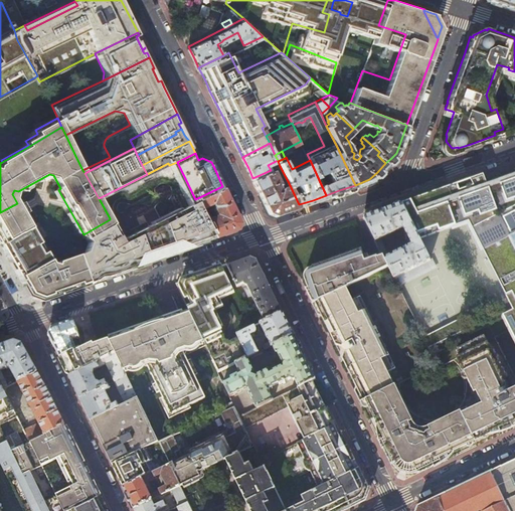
[(514,158),(472,172),(441,183),(454,210),(514,187),(514,158)]
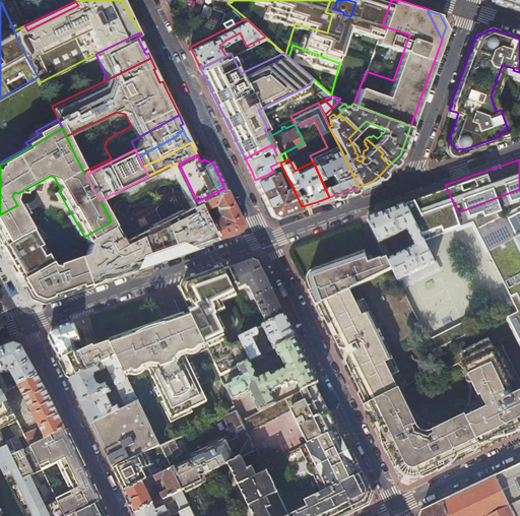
[(197,201),(179,164),(171,167),(190,204),(197,201)]
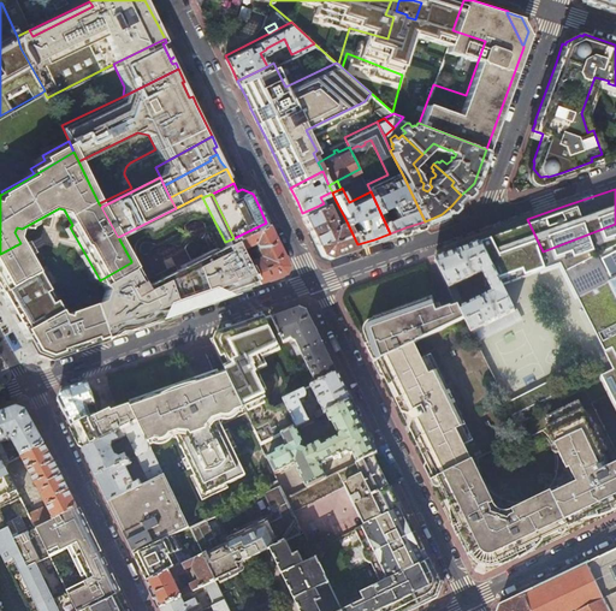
[(324,203),(302,213),(314,236),(321,251),(329,255),(347,249),(357,244),(345,219),(335,224),(332,218),(333,218),(326,202),(324,203)]
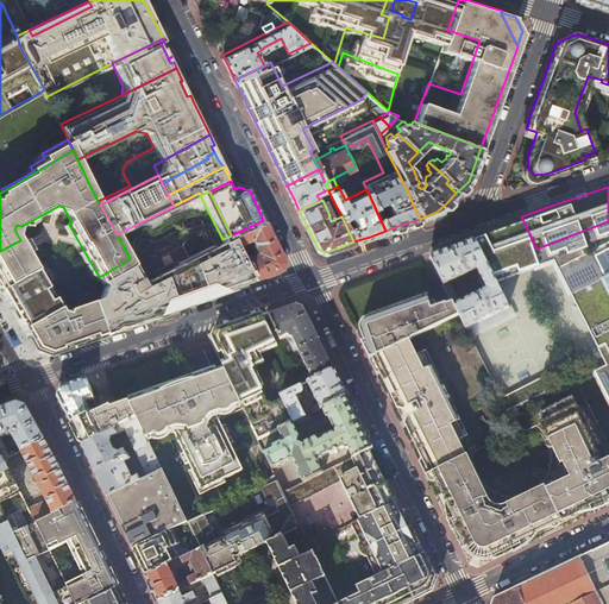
[(263,220),(231,236),(236,245),(249,238),(251,241),(248,244),(250,247),(252,246),(253,251),(242,257),(252,278),(280,269),(281,265),(283,260),(272,240),(263,220)]
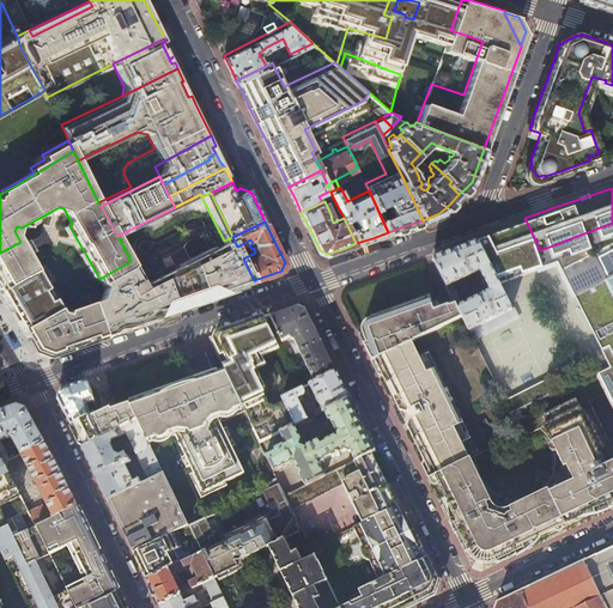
[(232,237),(224,241),(219,243),(198,254),(218,293),(244,284),(254,280),(243,259),(237,247),(232,237)]
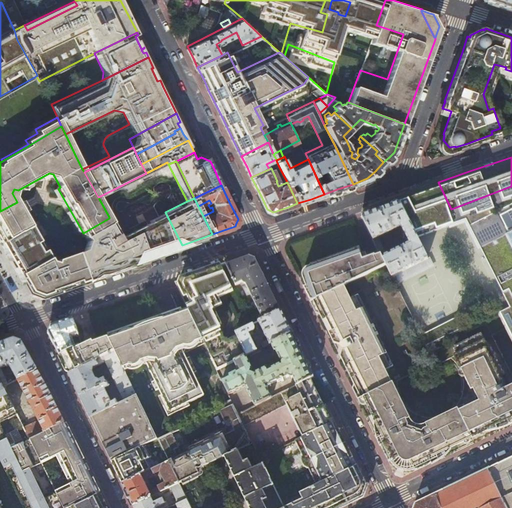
[(426,343),(462,325),(456,312),(399,199),(376,207),(362,212),(380,250),(386,261),(419,327),(426,343)]
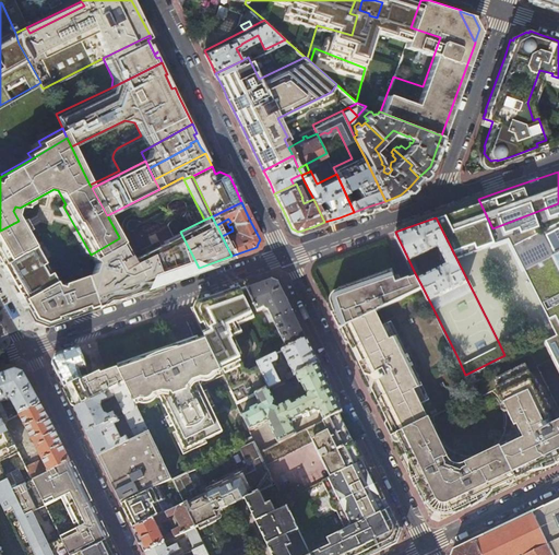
[(19,221),(0,231),(0,262),(21,250),(28,246),(32,244),(19,221)]
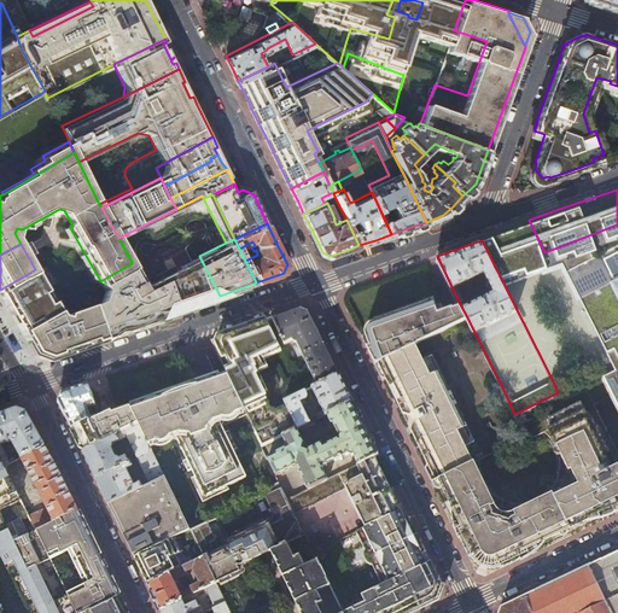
[(220,244),(199,254),(199,256),(221,245),(220,244)]
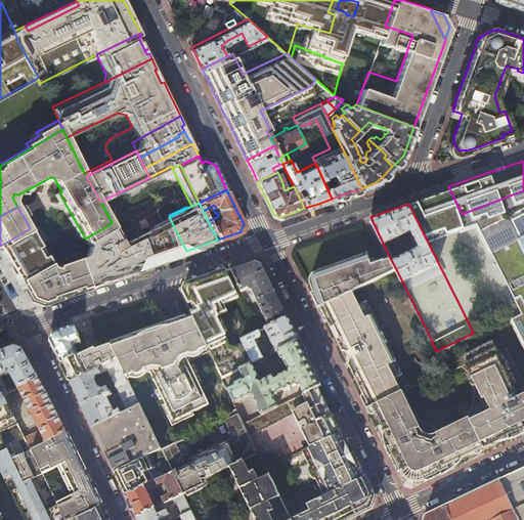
[(151,224),(153,225),(169,217),(169,215),(151,224)]
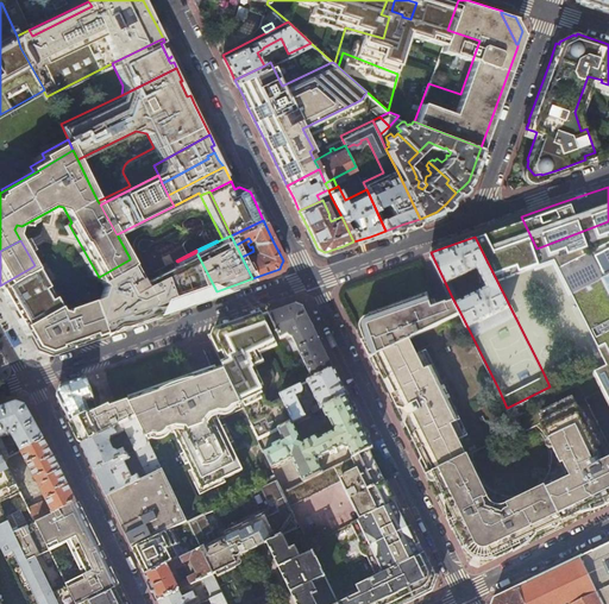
[(177,262),(142,280),(159,310),(217,291),(196,252),(177,262)]
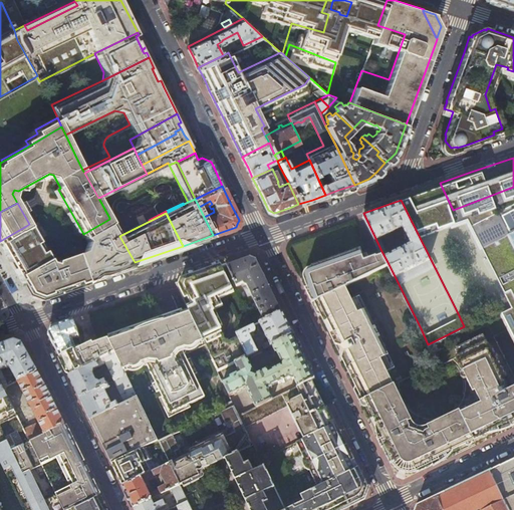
[(109,219),(83,234),(86,239),(82,241),(85,247),(100,274),(113,270),(135,262),(119,236),(109,219)]
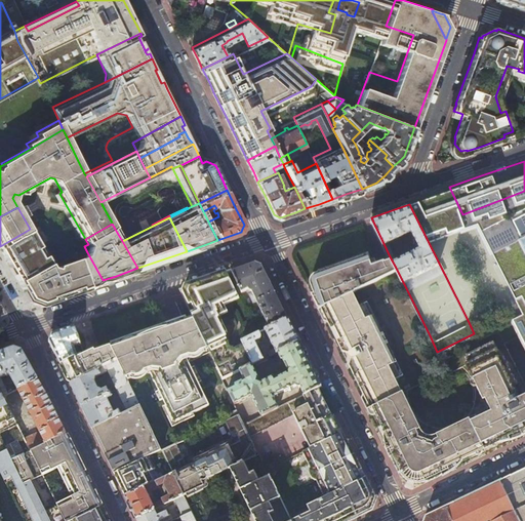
[(36,226),(30,229),(27,231),(44,263),(53,257),(36,226)]
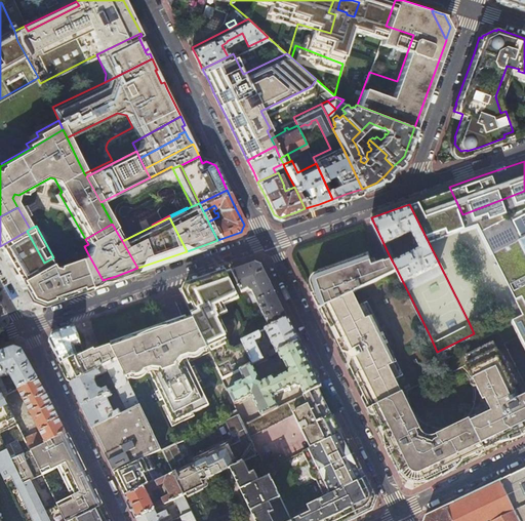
[(19,235),(0,246),(8,262),(17,278),(37,267),(34,261),(34,259),(32,255),(29,257),(18,240),(22,239),(19,235)]
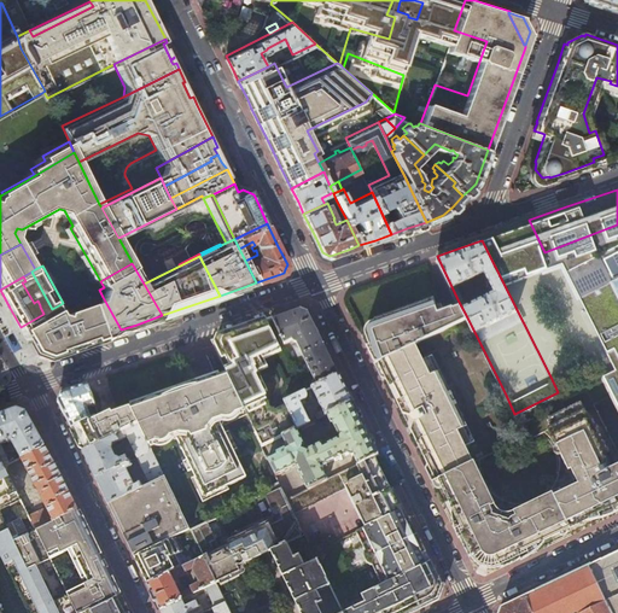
[(220,296),(162,315),(136,325),(121,330),(105,336),(106,338),(185,310),(248,289),(246,286),(220,296)]
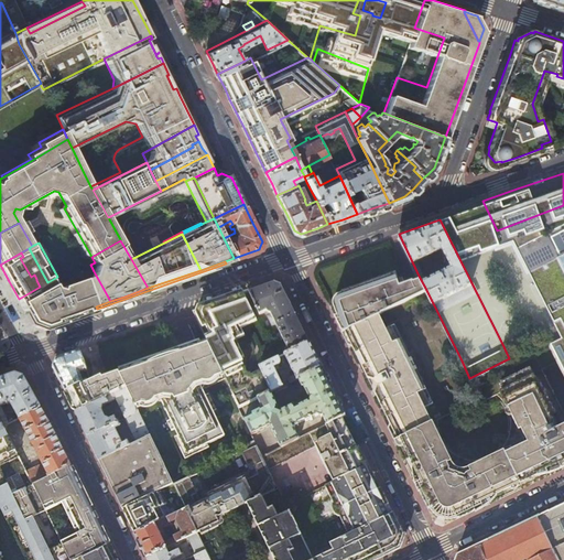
[(60,280),(77,313),(87,310),(96,307),(110,301),(94,271),(90,265),(60,280)]
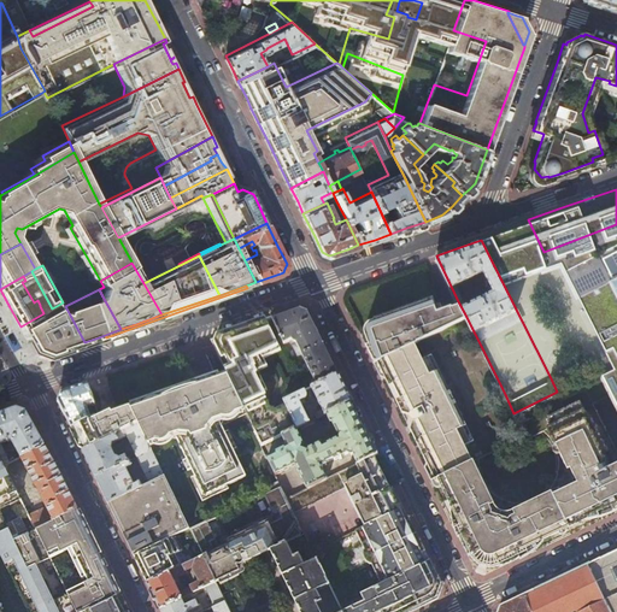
[(368,340),(365,341),(374,359),(376,357),(410,341),(465,315),(458,301),(451,305),(451,304),(445,306),(435,309),(434,302),(433,299),(416,304),(415,301),(398,307),(398,310),(376,318),(375,315),(371,316),(369,318),(368,319),(365,321),(364,323),(364,325),(364,327),(364,328),(364,330),(368,340)]
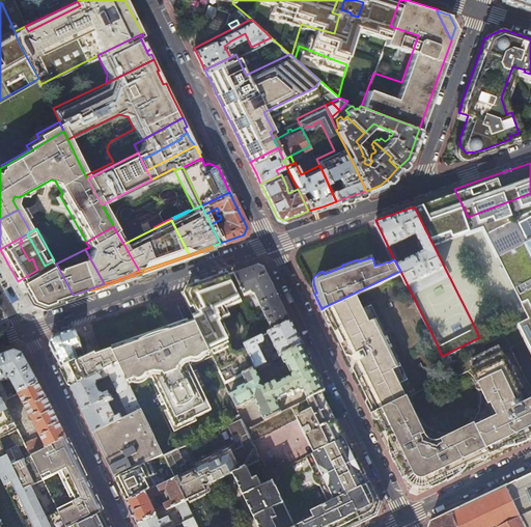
[(37,270),(18,281),(31,304),(38,307),(49,303),(73,295),(56,264),(54,260),(45,266),(37,270)]
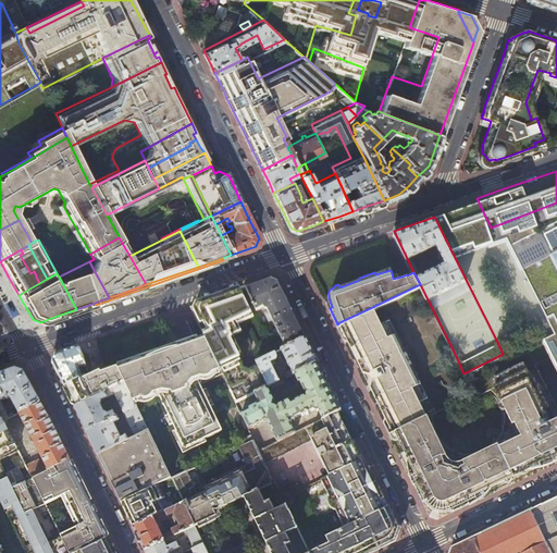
[(270,275),(245,284),(256,307),(261,305),(268,318),(272,316),(286,344),(305,334),(277,279),(270,275)]
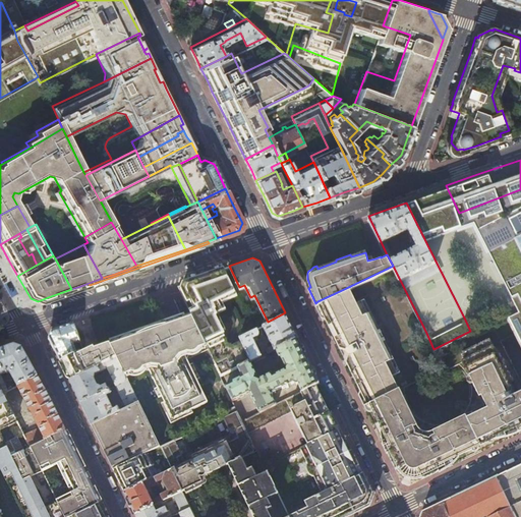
[(225,306),(226,306),(239,335),(250,330),(220,269),(209,273),(213,281),(225,306)]
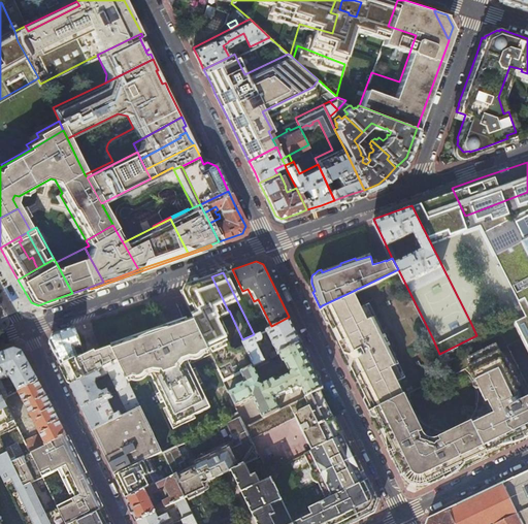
[(189,285),(179,288),(193,315),(209,308),(200,290),(194,292),(192,284),(189,285)]
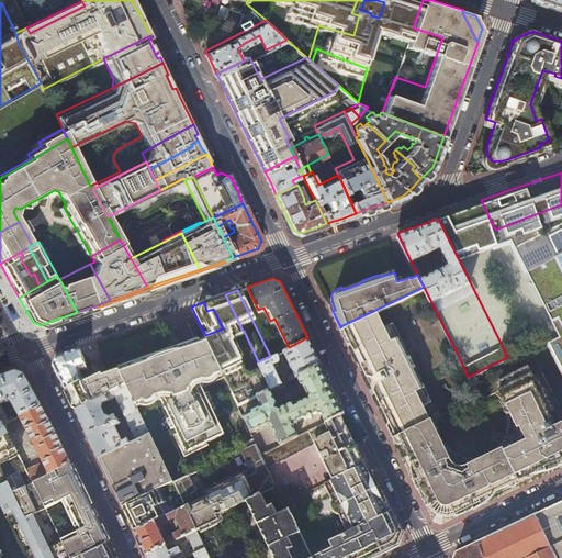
[(223,328),(227,338),(243,331),(229,303),(213,309),(223,328)]
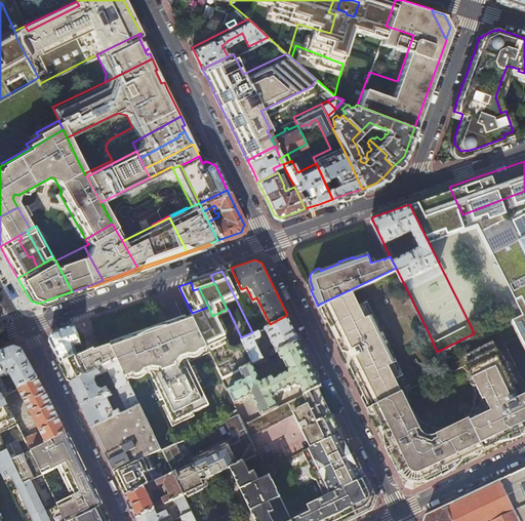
[(349,290),(320,304),(327,318),(329,321),(331,325),(334,324),(339,334),(344,342),(345,343),(349,344),(351,349),(349,350),(349,352),(349,354),(350,356),(351,357),(352,357),(354,357),(355,357),(357,361),(356,363),(355,365),(355,367),(358,373),(363,385),(360,386),(361,388),(363,392),(369,405),(398,392),(392,378),(400,374),(394,361),(397,360),(374,313),(371,315),(364,301),(356,305),(349,290)]
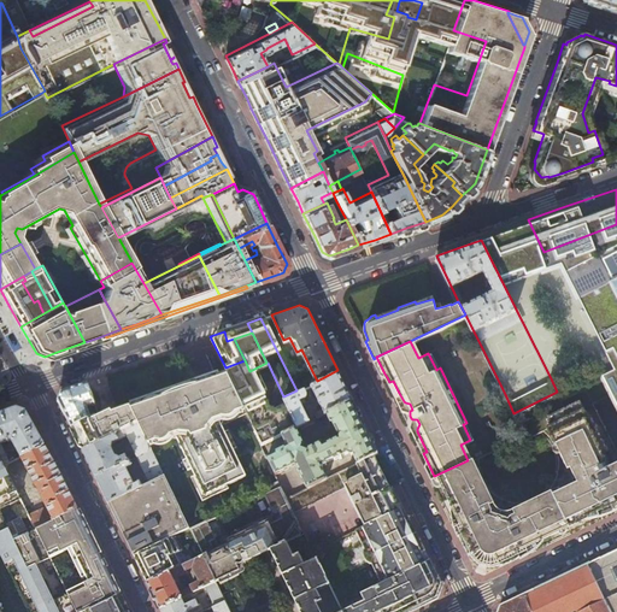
[(376,357),(374,359),(380,371),(385,374),(376,357)]
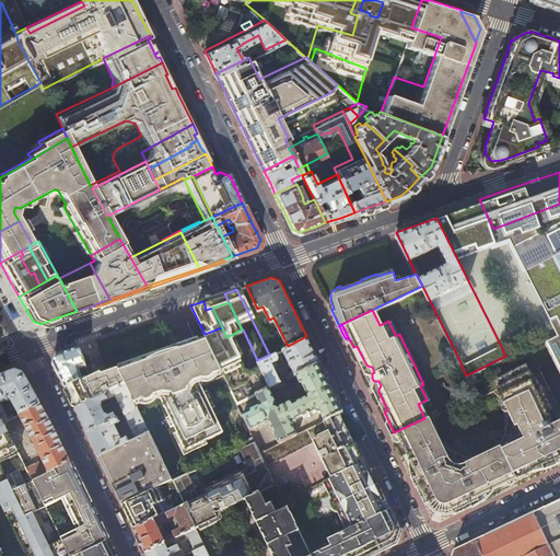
[(187,342),(164,350),(207,438),(222,430),(211,406),(206,396),(202,390),(200,384),(223,372),(213,352),(205,336),(187,342)]
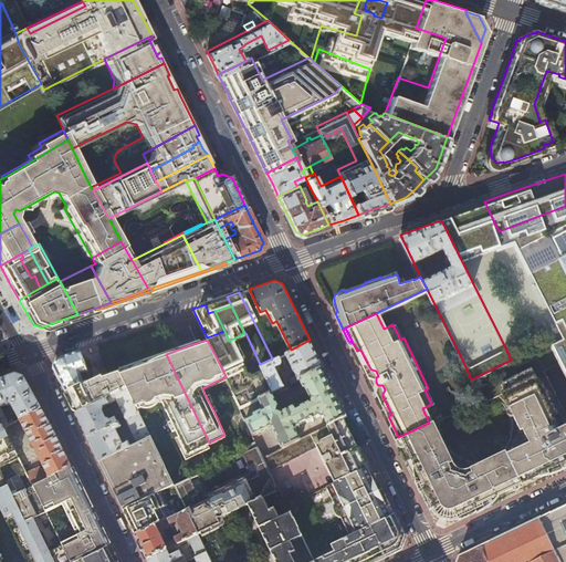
[(286,383),(299,376),(322,365),(316,353),(310,340),(291,350),(284,352),(294,372),(289,375),(290,376),(286,377),(287,378),(285,380),(286,383)]
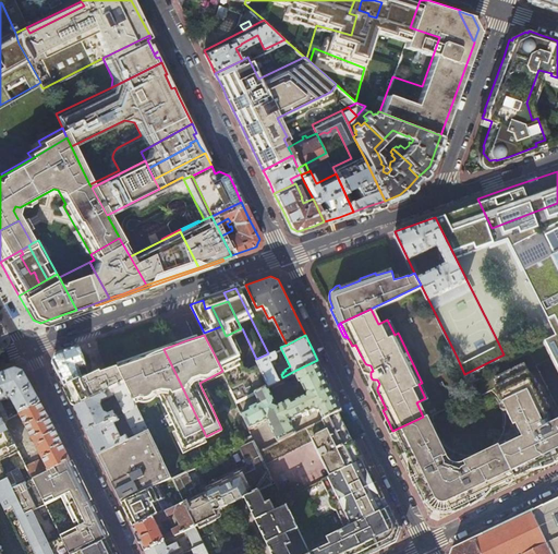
[(85,362),(79,344),(57,351),(52,359),(58,370),(64,383),(82,375),(79,364),(85,362)]
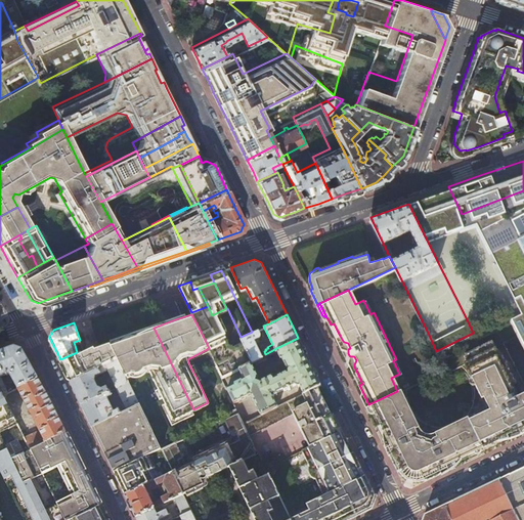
[(215,322),(200,330),(209,348),(221,375),(236,367),(215,322)]
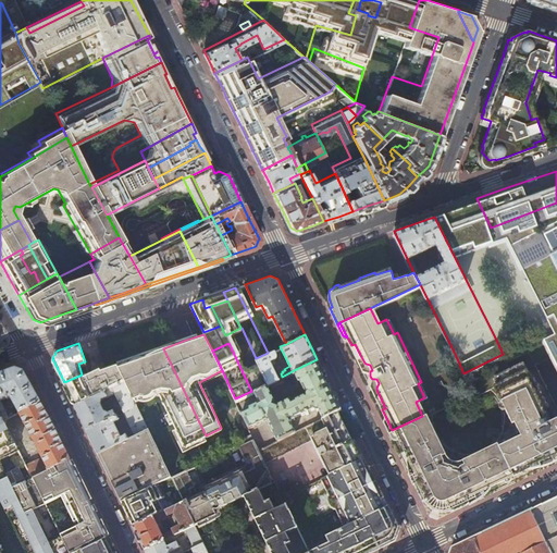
[(355,344),(351,345),(356,357),(360,355),(355,344)]
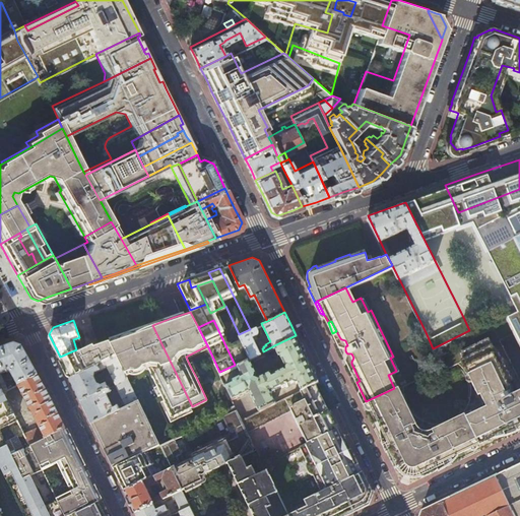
[(152,325),(110,339),(116,353),(121,363),(125,372),(130,369),(142,365),(147,364),(148,367),(157,386),(160,392),(161,393),(165,400),(172,415),(192,406),(152,325)]
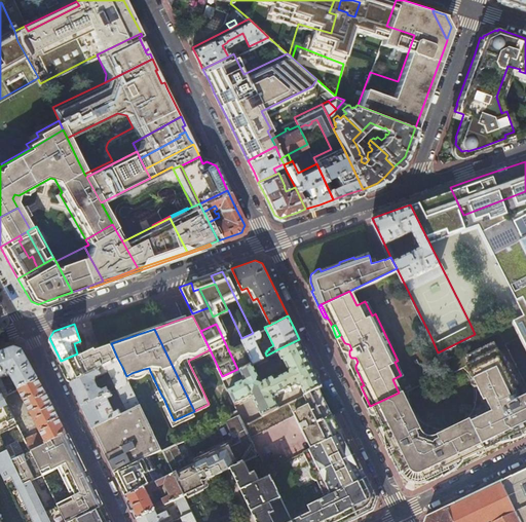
[(253,333),(241,338),(253,362),(263,357),(255,339),(261,337),(262,335),(259,330),(253,333)]
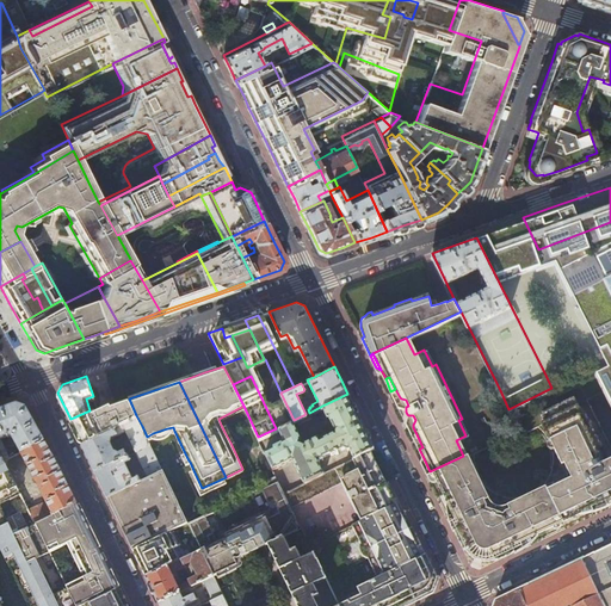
[(264,450),(272,467),(291,457),(303,480),(323,470),(318,459),(323,457),(322,455),(331,451),(332,452),(335,450),(337,451),(339,451),(338,449),(344,446),(345,446),(349,449),(350,447),(353,456),(366,450),(370,447),(374,446),(370,439),(347,394),(322,406),(327,415),(328,415),(334,426),(335,427),(334,431),(334,430),(320,437),(319,433),(303,440),(303,441),(301,441),(301,438),(292,420),(278,427),(284,439),(271,444),(272,446),(264,450)]
